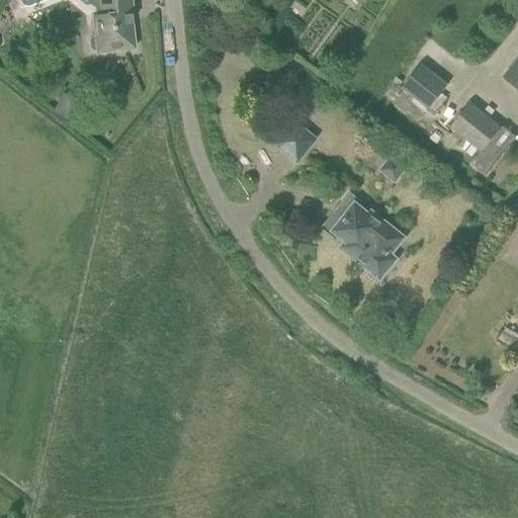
[(95,0),(96,10),(96,14),(91,15),(93,37),(88,40),(89,51),(94,54),(134,49),(130,12),(132,12),(130,0),(95,0)]
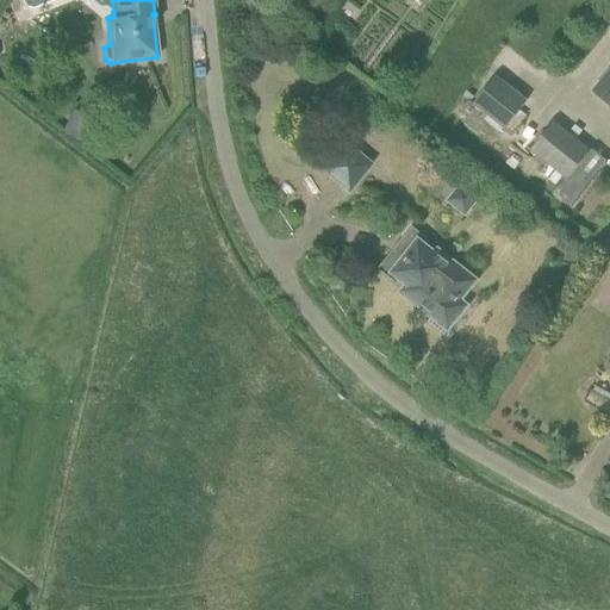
[(592,91),(609,105),(609,68),(598,82),(592,91)]
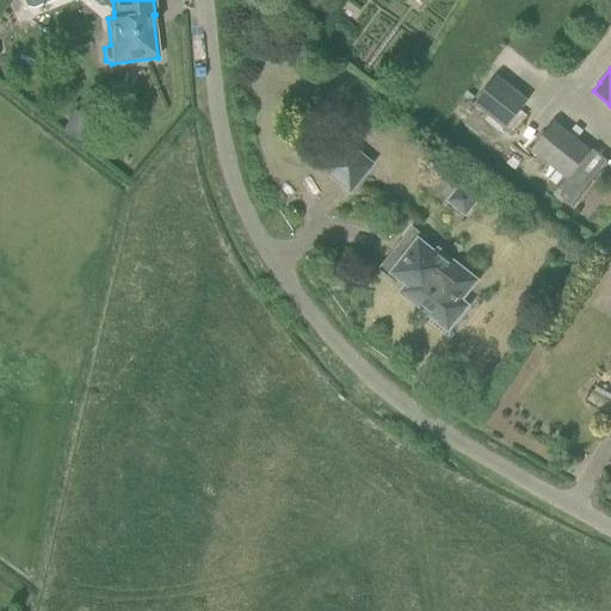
[(530,99),(498,74),(475,104),(506,129),(530,99)]
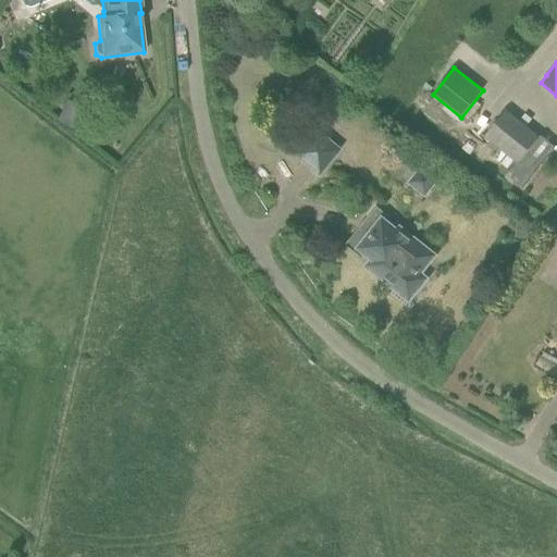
[(82,109),(66,100),(56,121),(71,128),(82,109)]
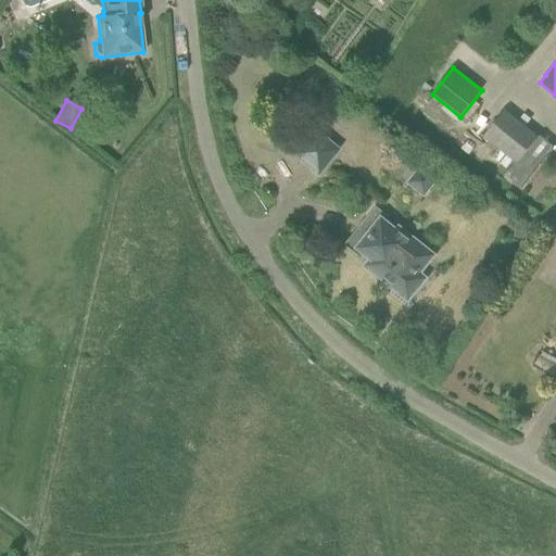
[(483,137),(518,163),(539,136),(504,110),(483,137)]
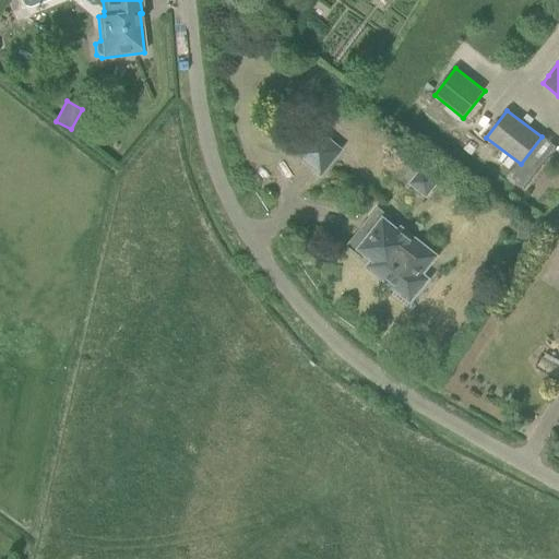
[(296,157),(314,174),(314,175),(319,178),(342,151),(313,128),(290,155),(295,158),(296,157)]
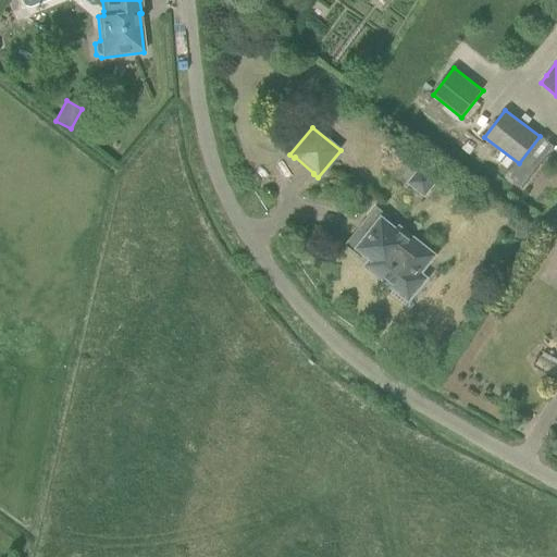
[(440,178),(422,164),(407,182),(425,197),(440,178)]
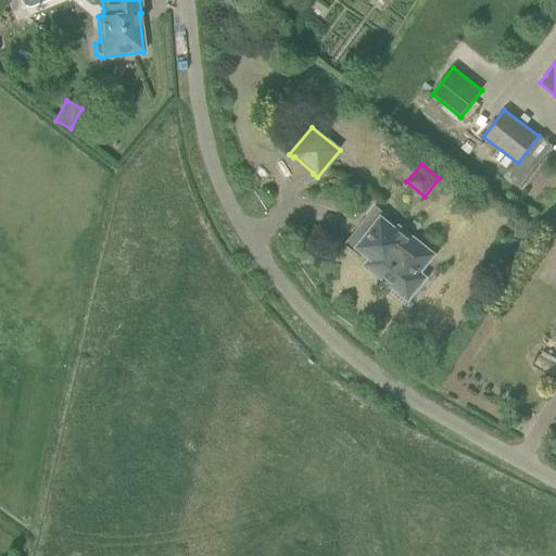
[(415,279),(429,262),(436,253),(399,225),(395,229),(387,223),(391,217),(376,205),(357,228),(343,244),(358,256),(362,252),(374,262),(368,268),(399,292),(411,276),(415,279)]
